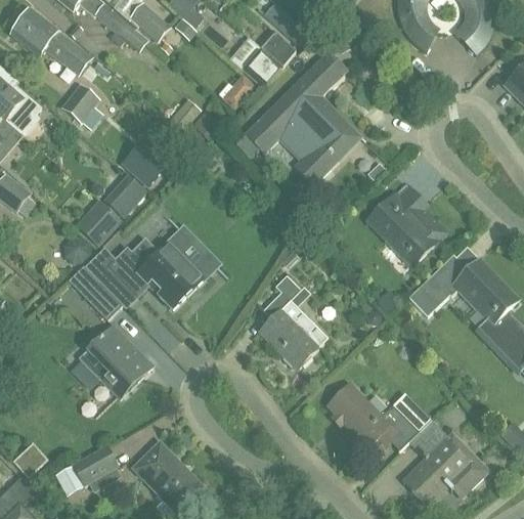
[(58,0),(73,11),(75,7),(79,3),(94,15),(94,14),(116,31),(111,37),(120,44),(125,39),(139,50),(148,39),(104,3),(100,0),(58,0)]
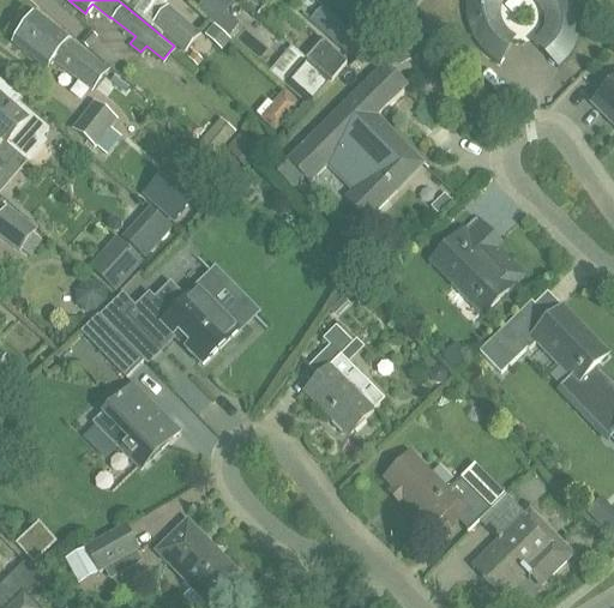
[(492,56),(495,60),(512,35),(507,32),(505,30),(503,26),(500,23),(499,19),(498,16),(497,11),(497,6),(498,2),(499,0),(542,0),(543,1),(546,5),(547,10),(548,12),(548,14),(548,17),(548,19),(548,22),(548,25),(579,32),(581,23),(581,13),(578,5),(576,0),(465,0),(464,11),(468,24),(475,37),(477,42),(480,46),(483,50),(487,54),(492,56)]
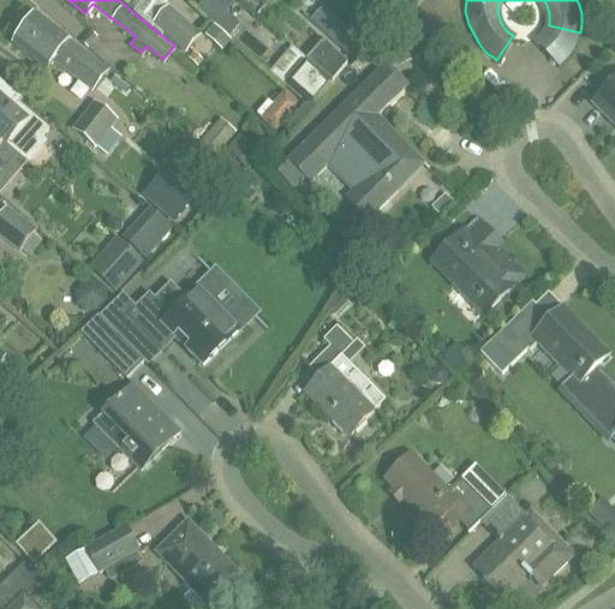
[(185,49),(202,31),(168,1),(153,21),(185,49)]
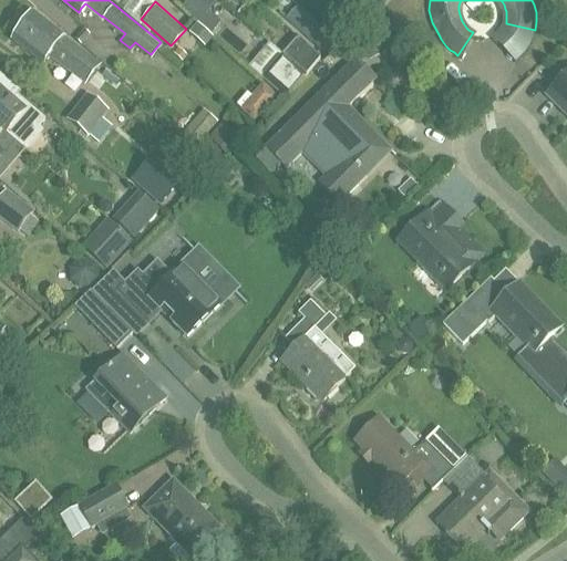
[(50,52),(72,71),(85,81),(101,63),(88,52),(63,33),(64,32),(34,9),(13,37),(43,60),(50,52)]
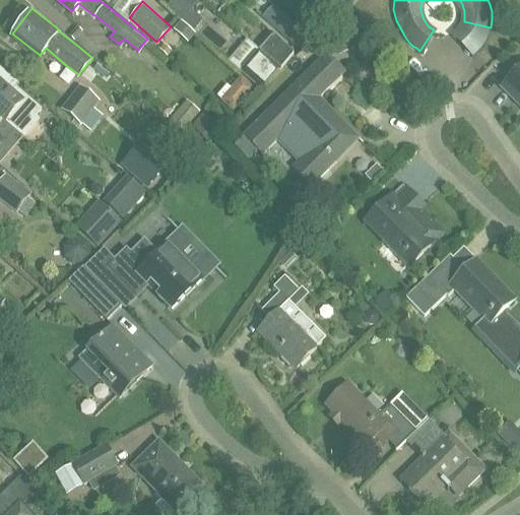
[(287,35),(296,25),(297,24),(282,11),(271,21),(285,36),(287,35)]
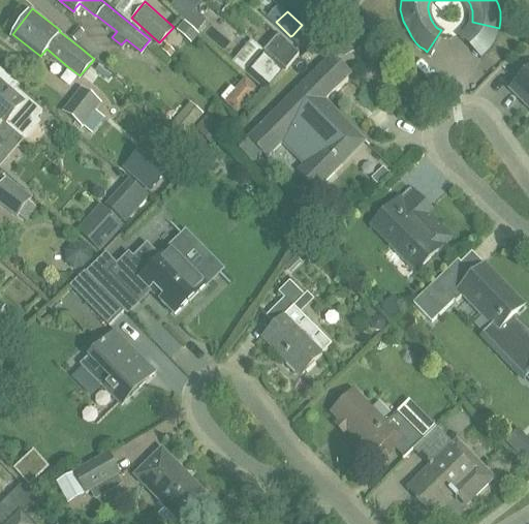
[(301,26),(292,35),(302,43),(310,35),(301,26)]
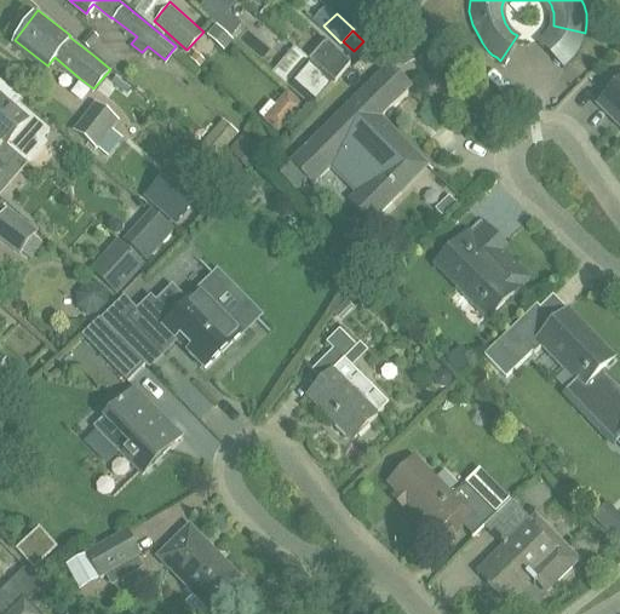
[(326,38),(310,56),(334,78),(350,59),(326,38)]
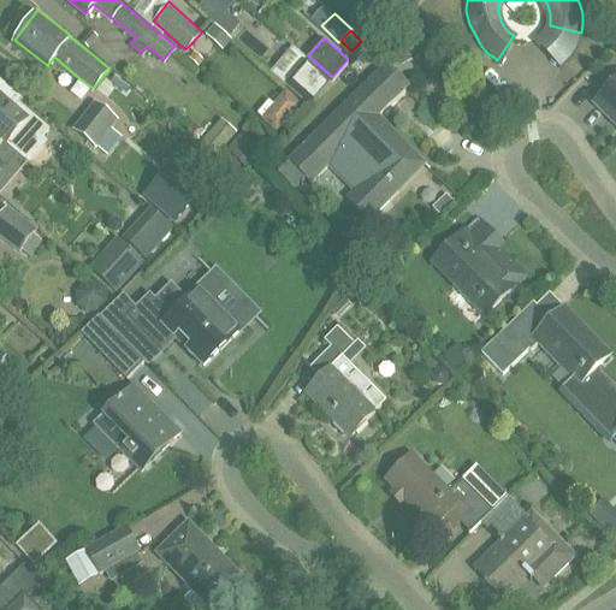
[(309,102),(332,77),(308,55),(303,52),(292,42),(270,69),(309,102)]
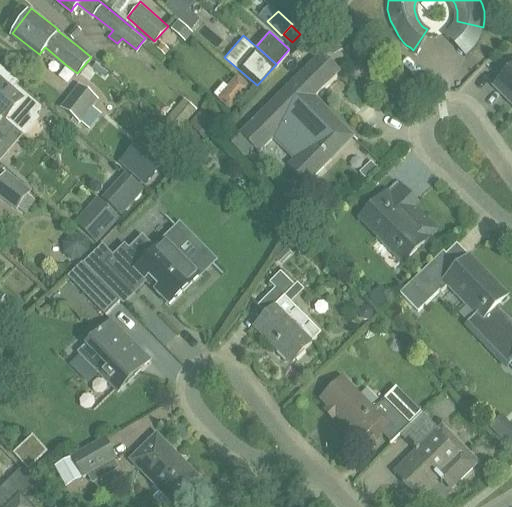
[(244,155),(254,144),(258,148),(273,133),(295,156),(289,162),(306,179),(352,133),(313,94),(339,68),(321,50),(230,141),(244,155)]
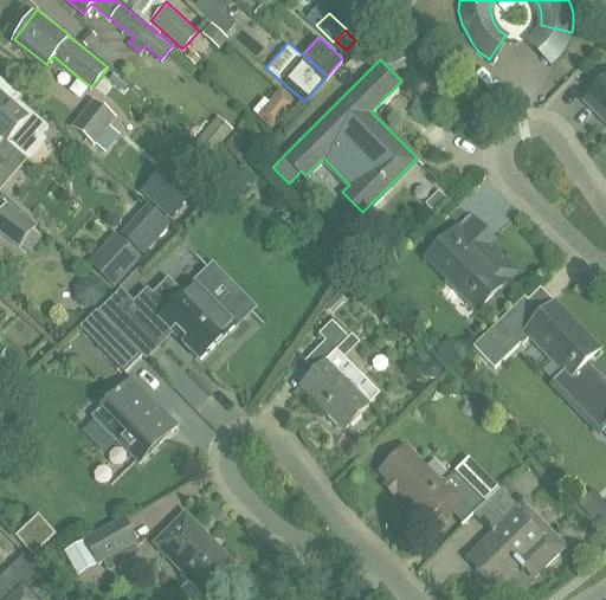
[(605,76),(585,97),(605,117),(605,115),(605,76)]
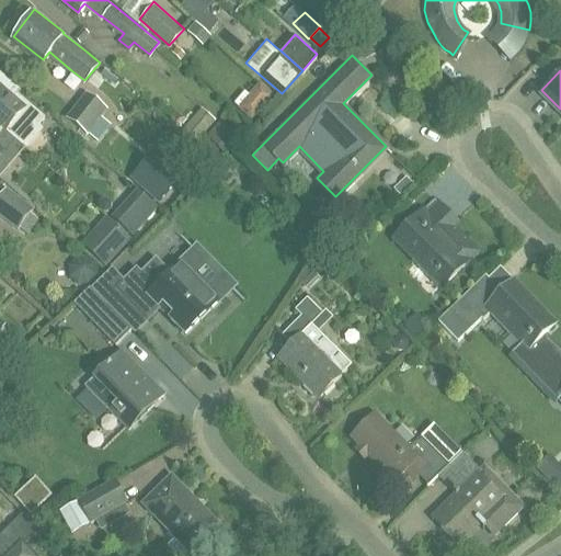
[(274,90),(260,78),(238,105),(252,116),(274,90)]
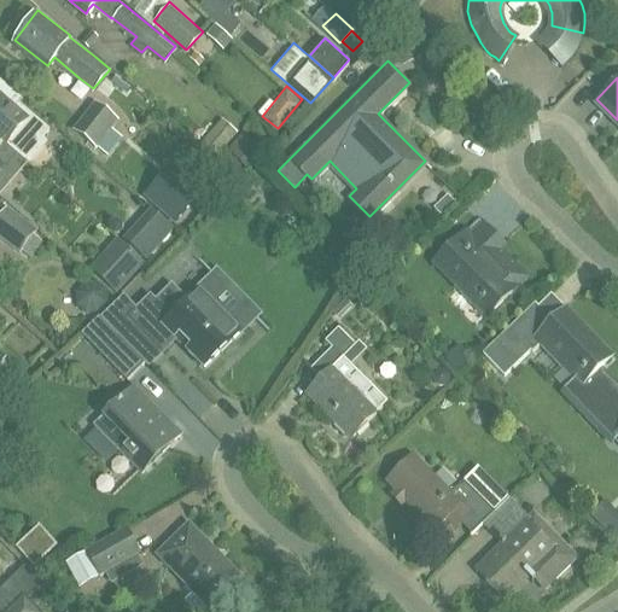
[(0,133),(4,138),(23,156),(24,155),(19,150),(36,129),(42,134),(48,127),(18,100),(12,106),(0,95),(0,133)]
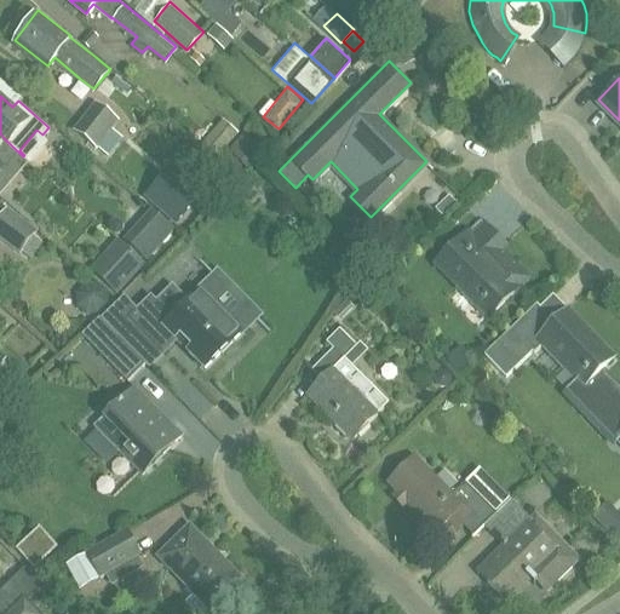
[(116,118),(96,101),(75,127),(96,143),(116,118)]
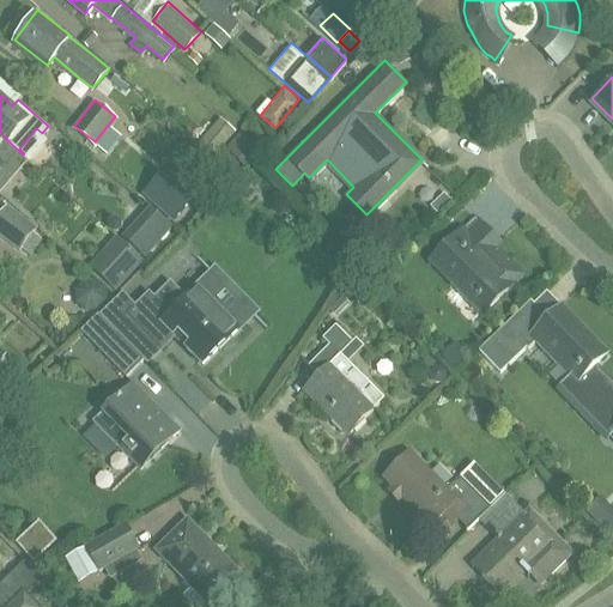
[(229,115),(207,141),(223,153),(244,126),(229,115)]
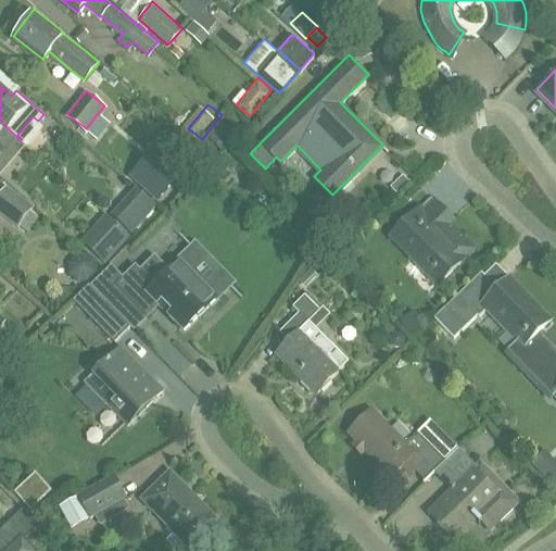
[(130,174),(151,192),(168,172),(149,154),(130,174)]
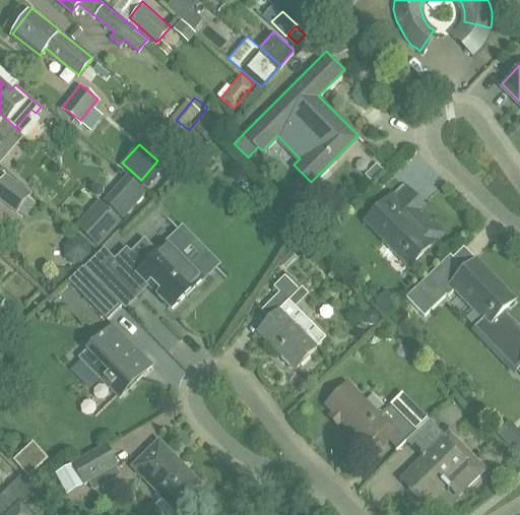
[(39,200),(28,192),(29,191),(6,173),(0,179),(0,196),(16,209),(19,205),(29,213),(39,200)]
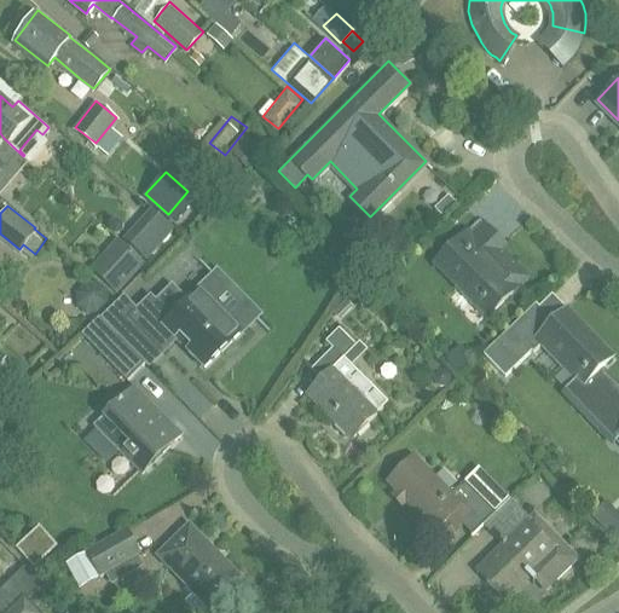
[(487,314),(520,282),(527,273),(492,238),(497,232),(480,214),(433,261),(487,314)]
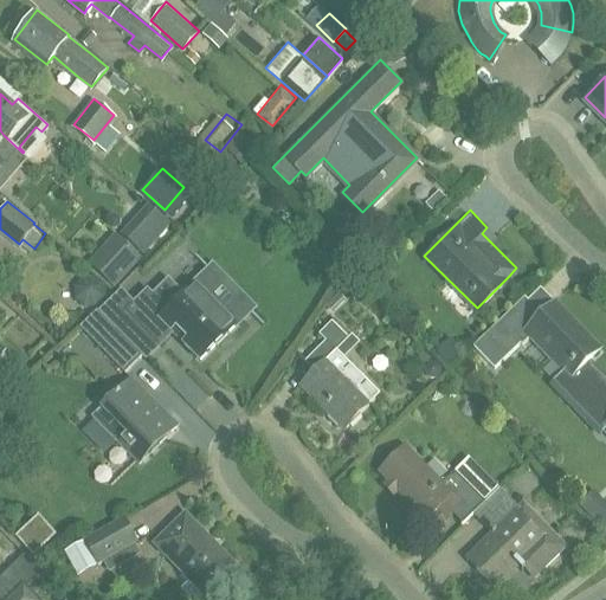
[(114,284),(142,255),(115,230),(88,259),(114,284)]
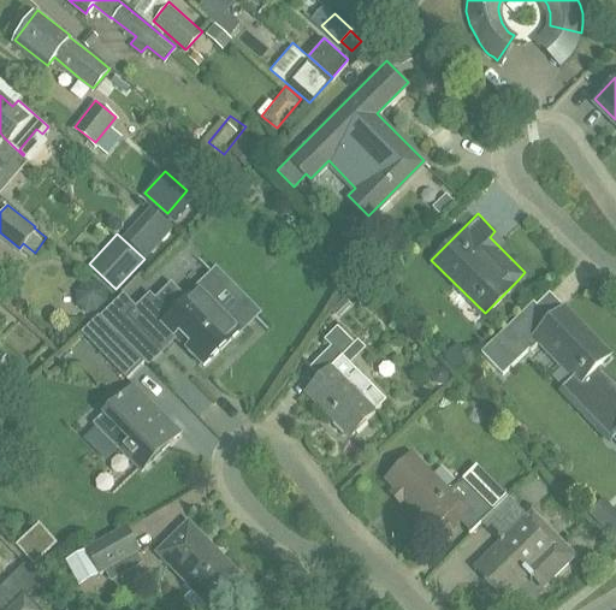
[(163,291),(154,300),(147,294),(130,311),(118,298),(122,295),(120,294),(101,313),(148,360),(149,359),(138,348),(152,335),(163,345),(175,332),(205,361),(242,324),(201,283),(184,298),(170,284),(163,291)]
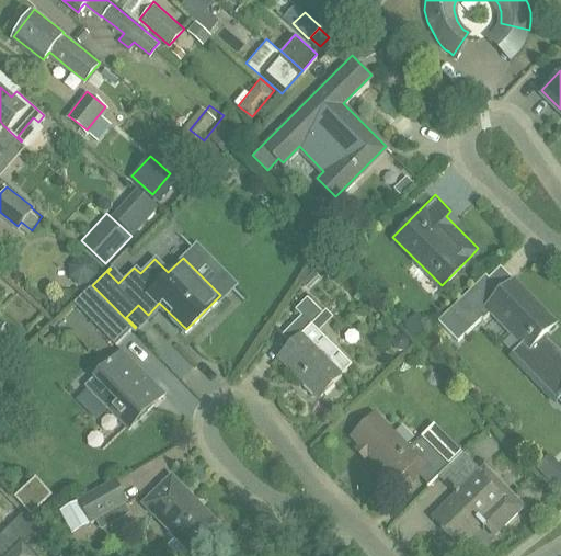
[(540,374),(560,353),(560,350),(549,339),(542,333),(553,322),(536,305),(538,303),(514,278),(500,291),(487,276),(465,298),(482,317),(491,309),(523,342),(531,335),(536,338),(533,341),(539,348),(529,358),(535,369),(540,374)]
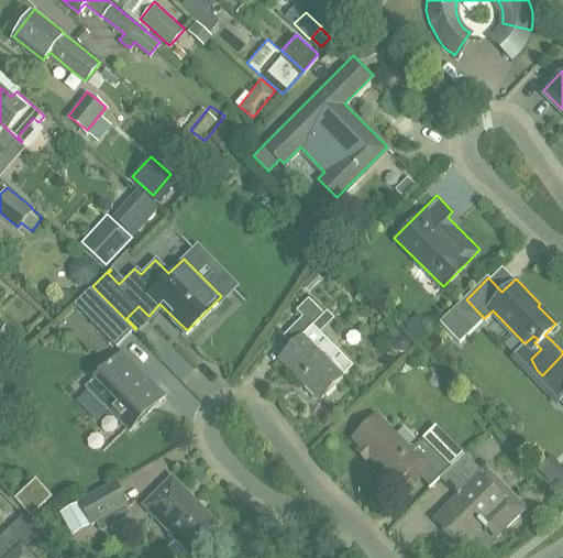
[(321,396),(345,372),(354,363),(320,329),(334,315),(328,309),(326,312),(309,296),(298,307),(304,313),(284,332),(293,342),(280,354),(321,396)]
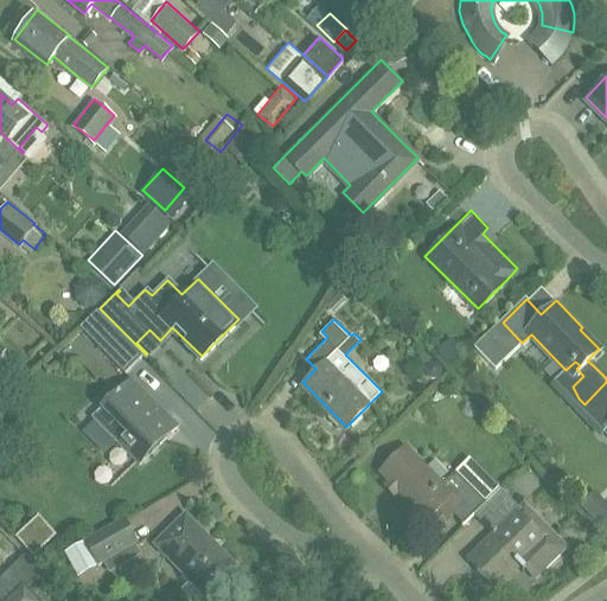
[(125,371),(142,352),(116,325),(97,343),(125,371)]
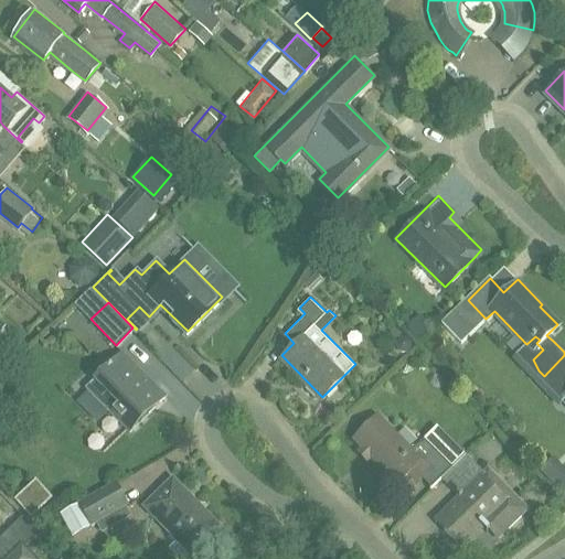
[(129,429),(166,393),(123,350),(94,378),(118,402),(110,409),(129,429)]
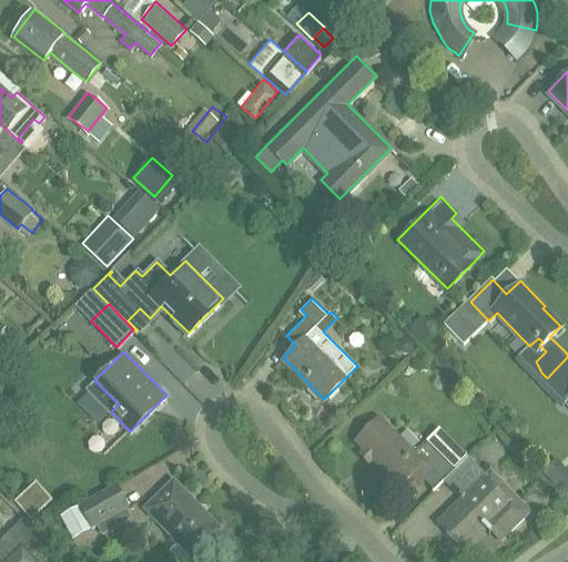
[(567,357),(547,378),(550,381),(560,388),(566,382),(567,384),(567,394),(565,397),(567,400),(567,357)]
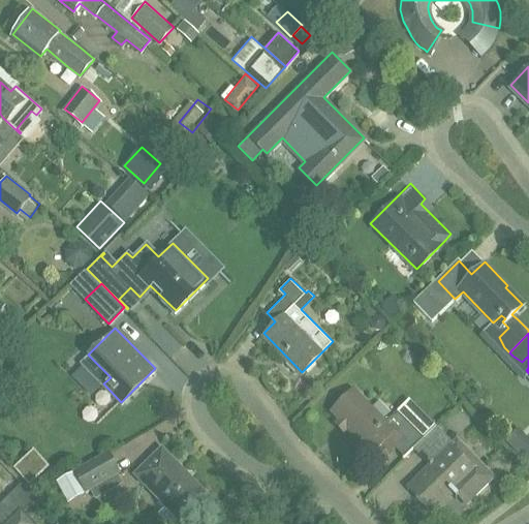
[(416,443),(437,424),(409,395),(385,420),(353,388),(332,408),(374,450),(384,438),(393,447),(395,444),(403,453),(402,454),(403,455),(415,442),(416,443)]
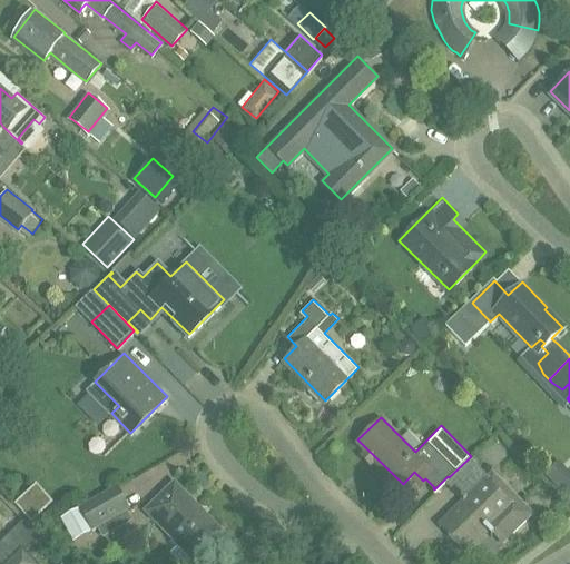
[(471,456),(449,477),(464,493),(461,496),(463,497),(439,522),(467,550),(487,530),(491,533),(493,531),(490,527),(499,517),(511,531),(532,510),(492,468),(488,473),(471,456)]
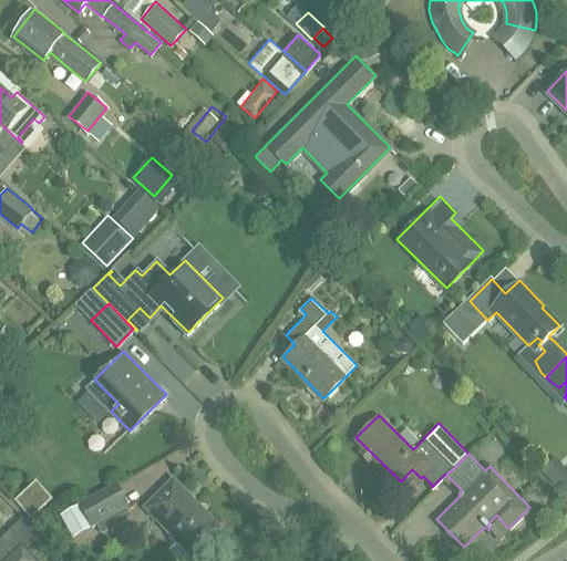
[(566,480),(566,467),(555,455),(540,468),(559,488),(566,480)]
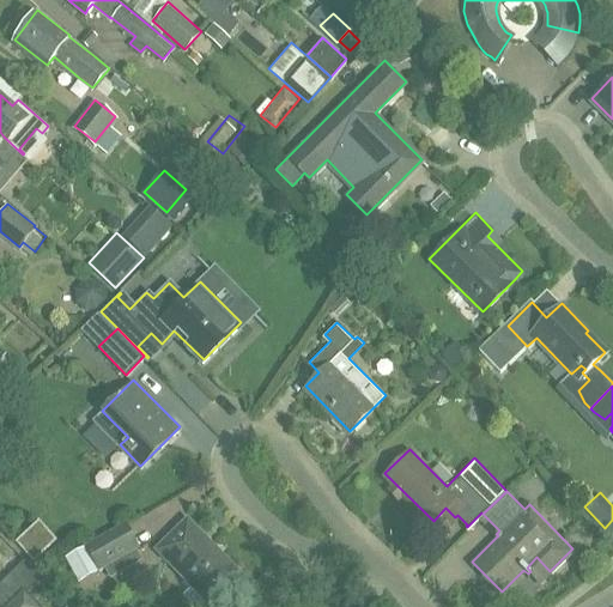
[(157,547),(181,571),(208,600),(213,596),(241,569),(188,516),(157,547)]
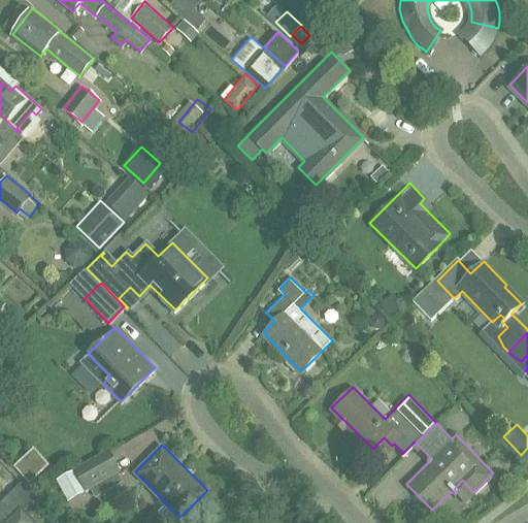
[(119,470),(106,449),(74,467),(86,490),(119,470)]
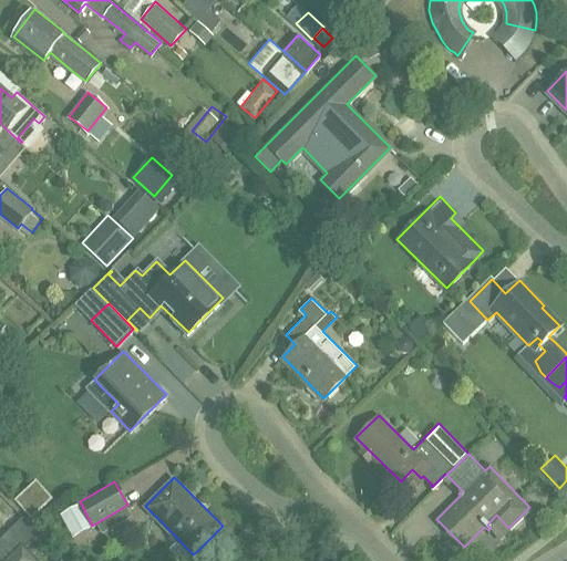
[(38,560),(39,560),(23,546),(39,530),(22,513),(0,534),(0,560),(38,560)]
